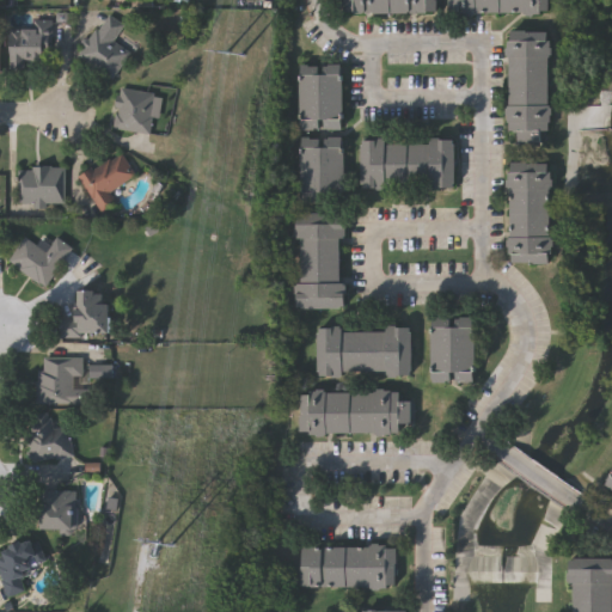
[(439,0),(439,14),(344,14),(344,0),(439,0)]
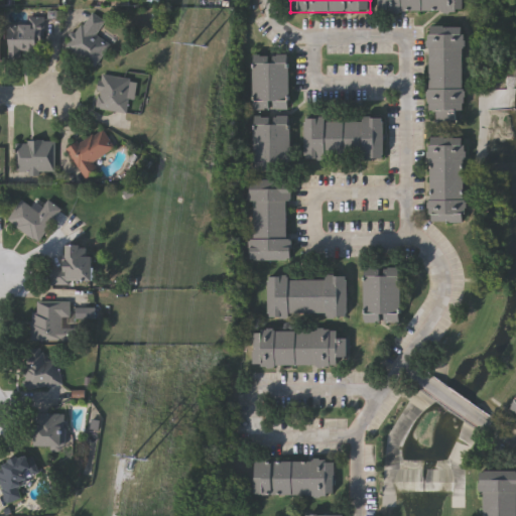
[(465,0),(465,13),(380,14),(380,0),(465,0)]
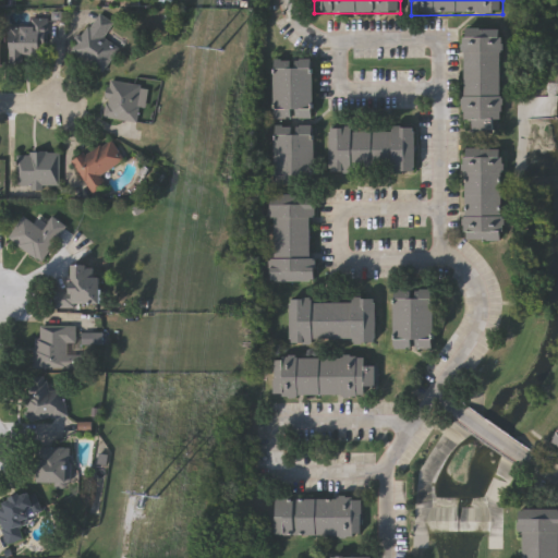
[(113,23),(102,38),(118,48),(101,71),(70,49),(96,11),(113,23)]
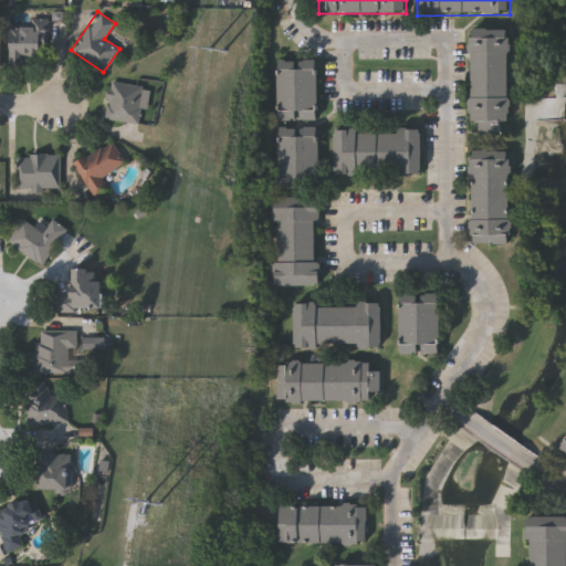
[(44,60),(9,59),(9,38),(19,39),(19,21),(45,22),(44,60)]
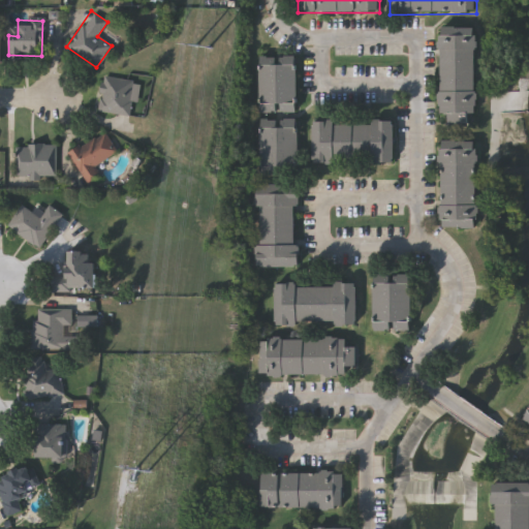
[(477,28),(477,114),(440,114),(440,28),(477,28)]
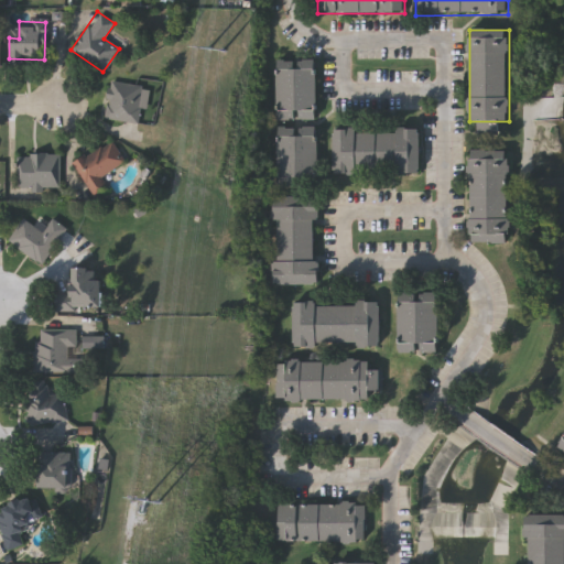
[(315,120),(275,120),(275,61),(315,61),(315,120)]
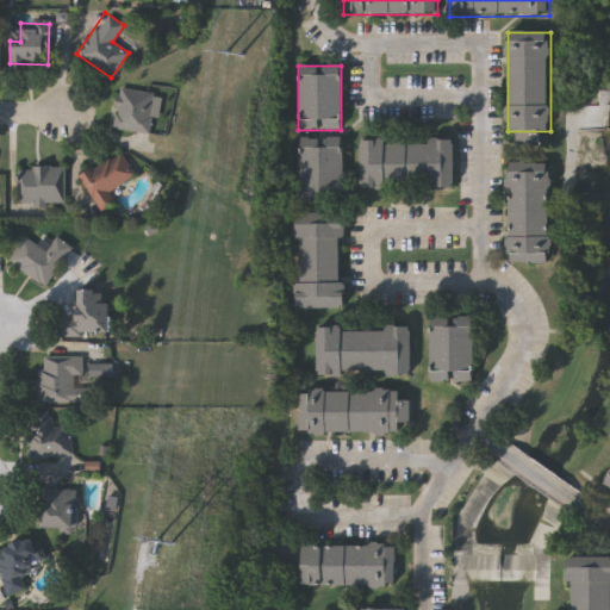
[(154,134),(112,126),(118,87),(160,93),(154,134)]
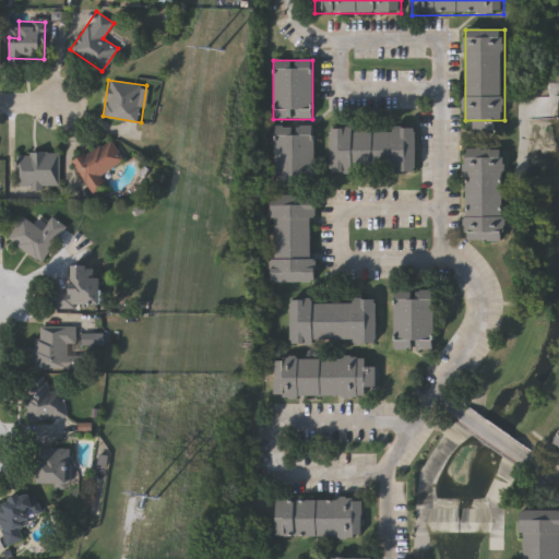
[(313,127),(313,178),(273,178),(273,127),(313,127)]
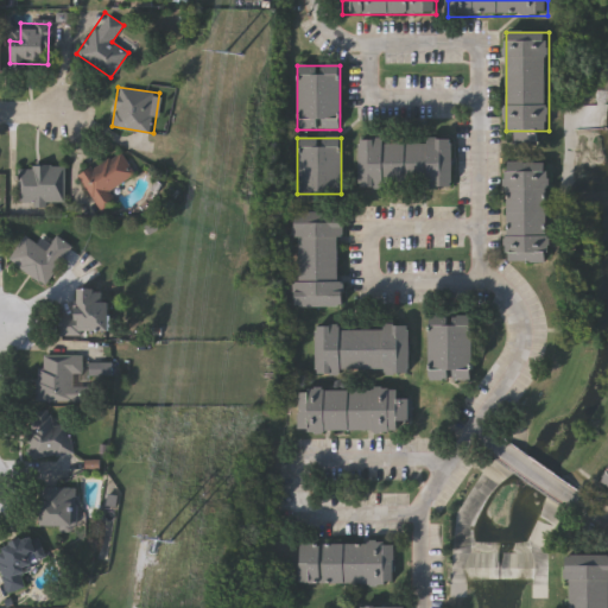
[(359,140),(454,138),(455,187),(360,189),(359,140)]
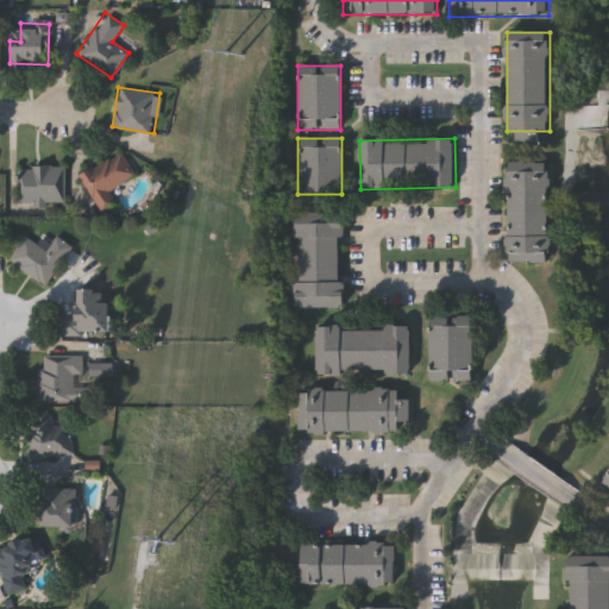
[(136,175),(111,189),(119,203),(102,213),(80,174),(121,150),(136,175)]
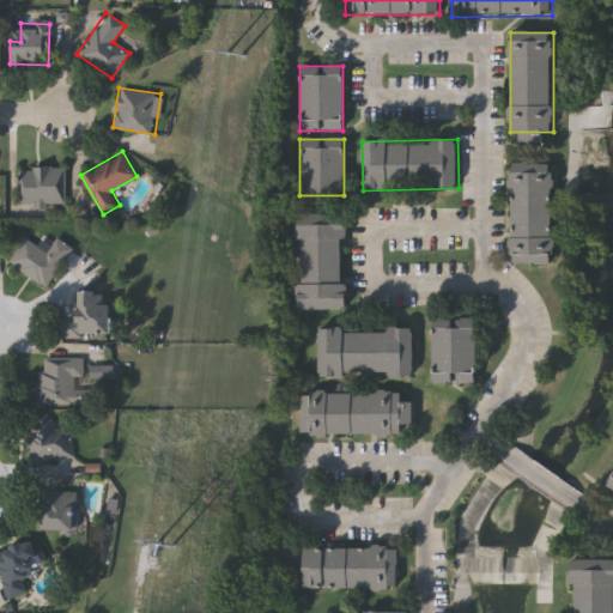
[(510,265),(511,165),(556,165),(554,265),(510,265)]
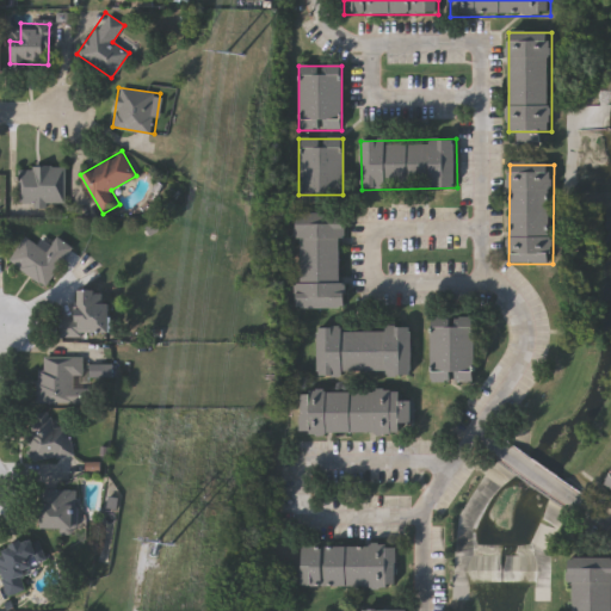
[(66,167),(66,203),(18,203),(18,166),(66,167)]
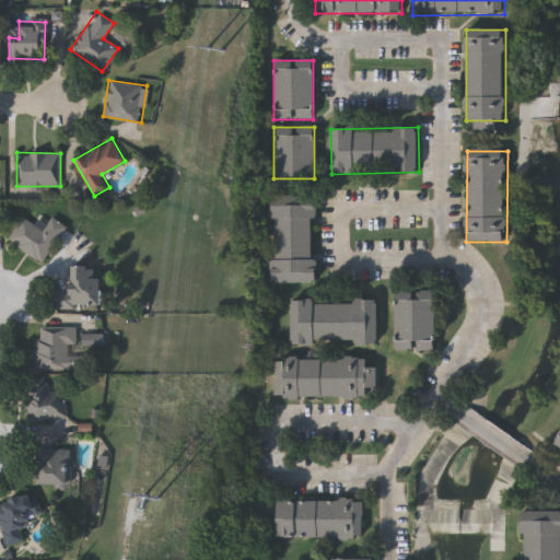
[(271,282),(273,201),(316,202),(315,283),(271,282)]
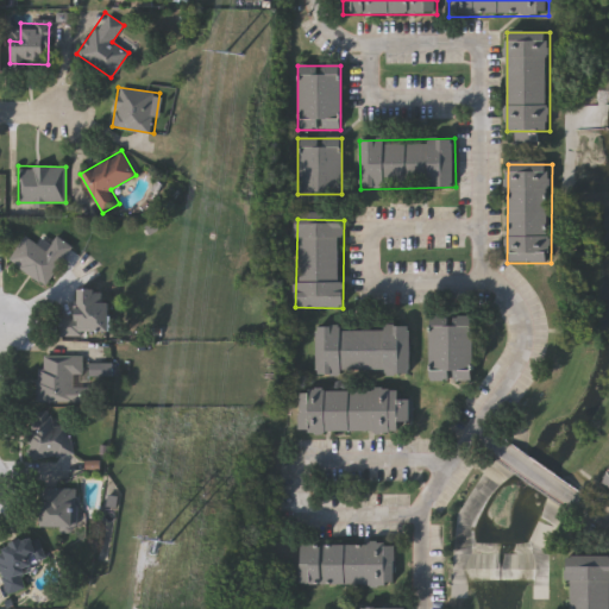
[(44,287),(7,261),(25,234),(46,250),(57,234),(73,245),(44,287)]
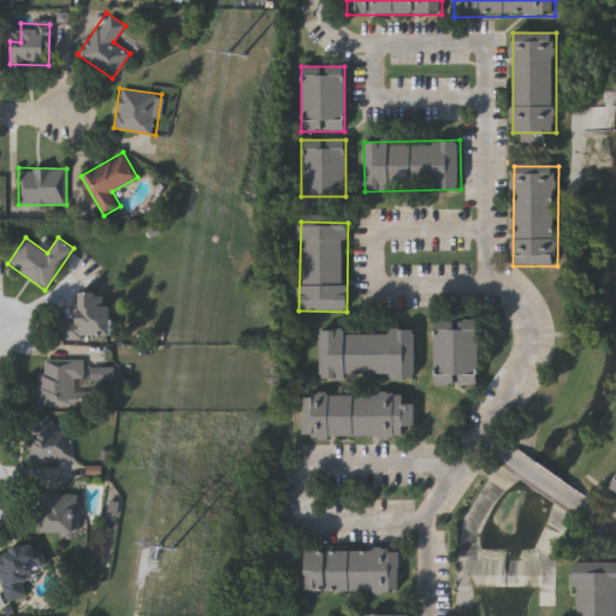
[(78,321),(78,291),(112,292),(111,338),(60,337),(60,321),(78,321)]
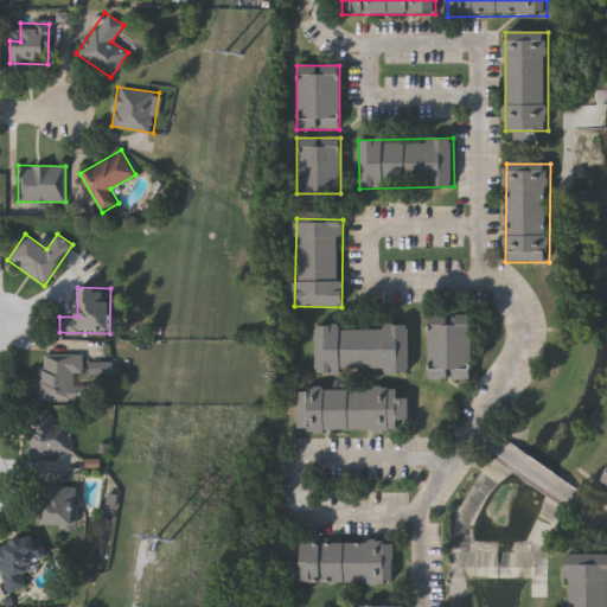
[(474,379),(430,379),(430,325),(474,325),(474,379)]
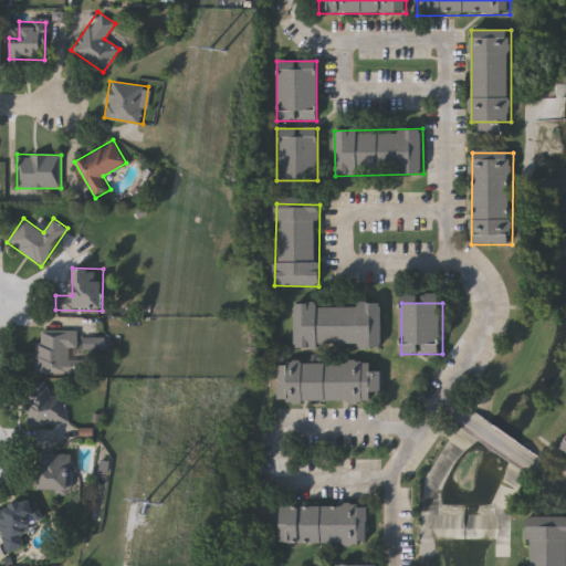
[(383,305),(384,349),(295,350),(294,306),(383,305)]
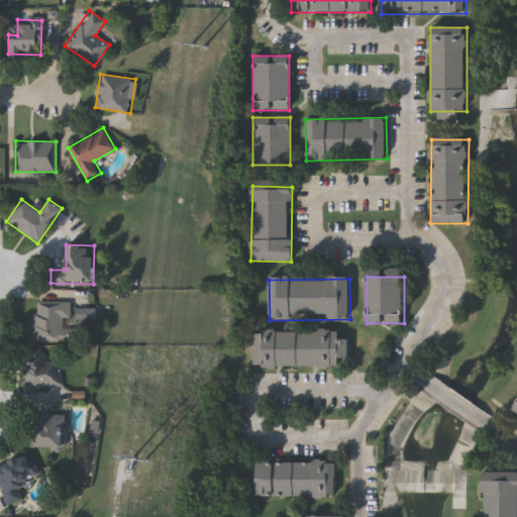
[(70,318),(63,318),(63,329),(65,329),(64,340),(31,340),(32,300),(70,301),(70,318)]
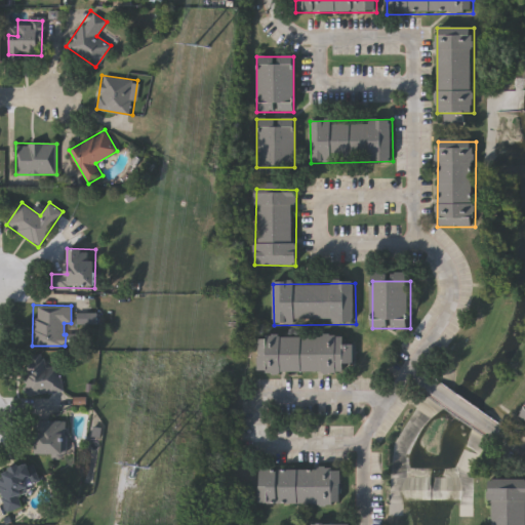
[(258,373),(258,336),(346,336),(346,345),(356,345),(356,365),(346,365),(346,373),(258,373)]
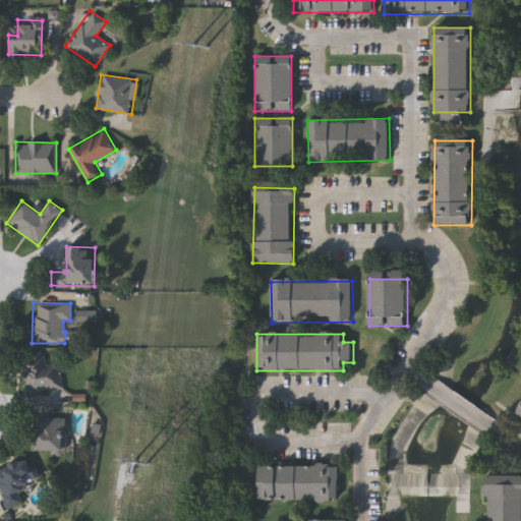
[(60,388),(23,389),(21,353),(44,353),(45,360),(59,359),(60,388)]
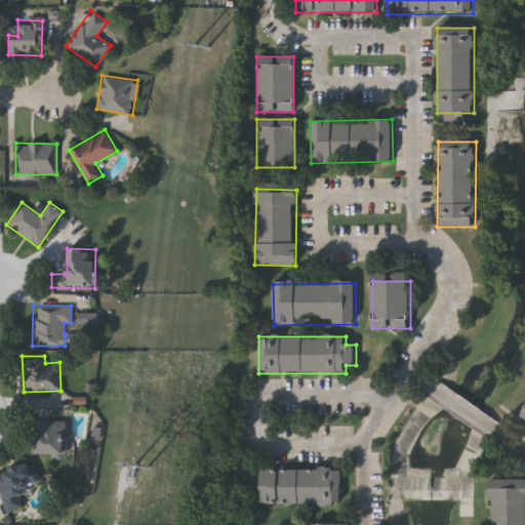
[(36,454),(36,420),(66,420),(66,454),(36,454)]
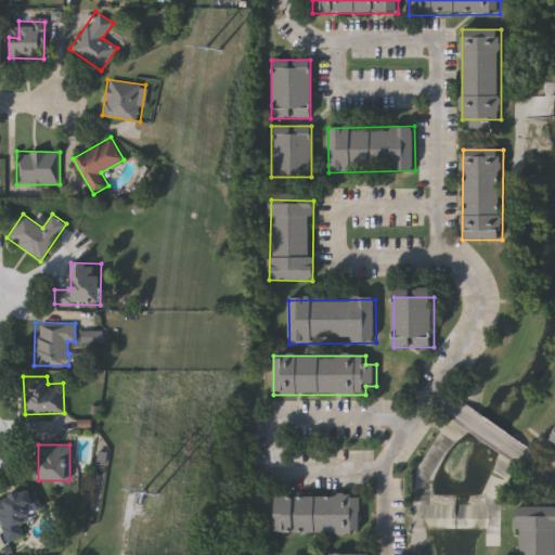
[(417,531),(488,532),(487,549),(502,549),(502,514),(491,514),(491,506),(469,505),(469,506),(456,506),(456,498),(434,498),(435,464),(418,463),(417,531)]
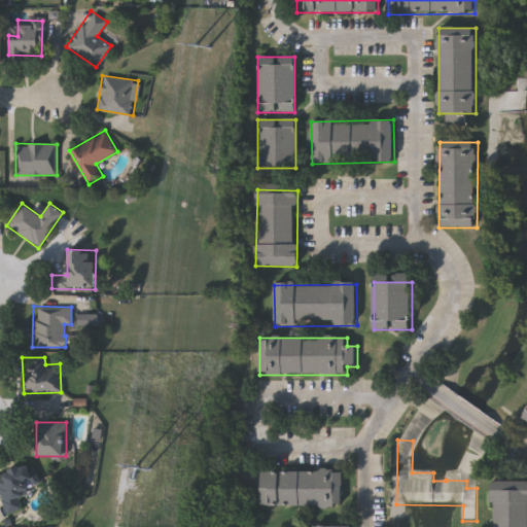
[(41,486),(19,493),(24,508),(7,515),(0,491),(0,473),(34,463),(41,486)]
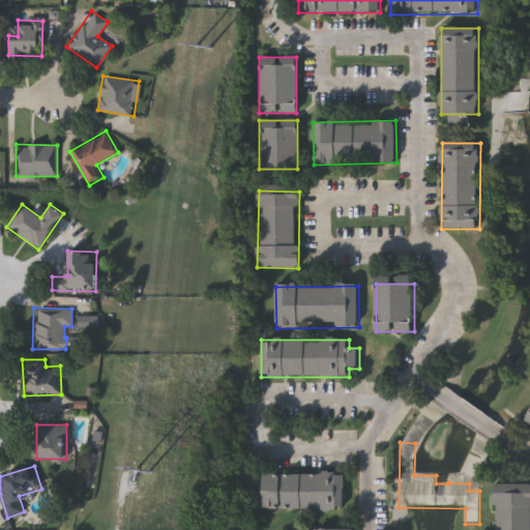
[(262,509),(262,474),(344,474),(344,509),(262,509)]
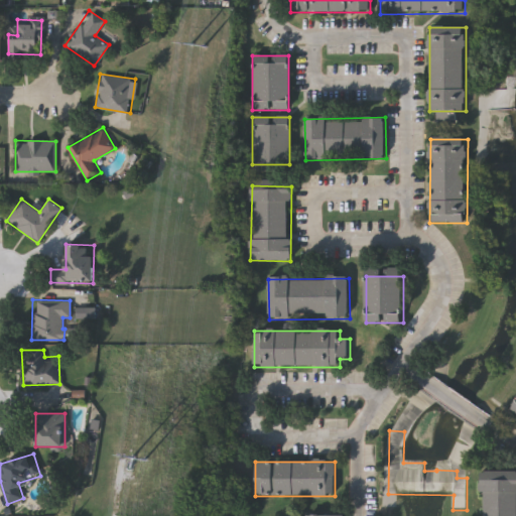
[(484,515),(484,472),(511,472),(515,472),(515,515),(484,515)]
